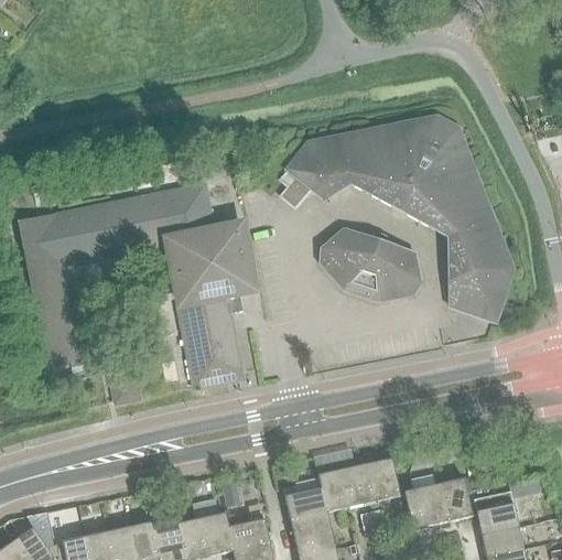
[(450,304),(464,310),(496,320),(514,268),(468,152),(467,153),(457,127),(438,116),(410,121),(410,120),(309,141),(287,168),(325,197),(350,182),(449,236),(450,304)]
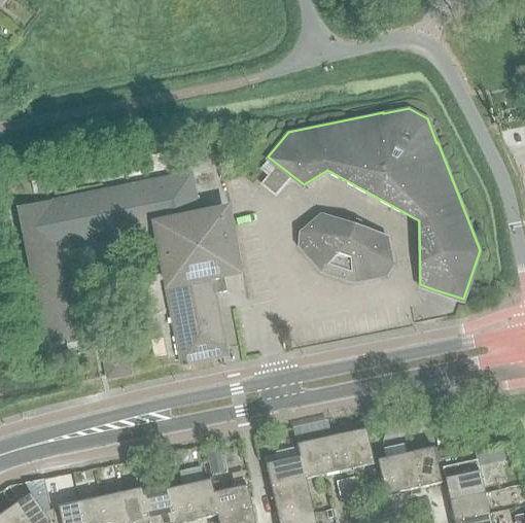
[(291,177),(268,159),(261,167),(269,172),(261,181),(278,195),(291,177)]
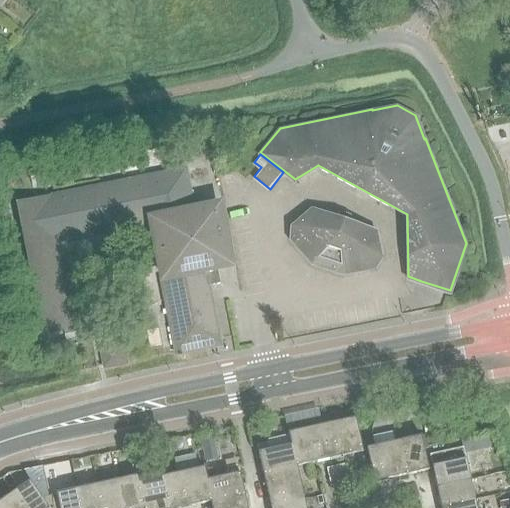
[(152,216),(173,324),(178,348),(206,342),(218,340),(207,282),(219,280),(216,265),(231,262),(219,202),(192,207),(184,168),(61,193),(32,199),(16,202),(42,330),(61,326),(73,323),(73,321),(72,321),(57,248),(58,248),(58,246),(51,247),(49,237),(69,233),(152,216)]
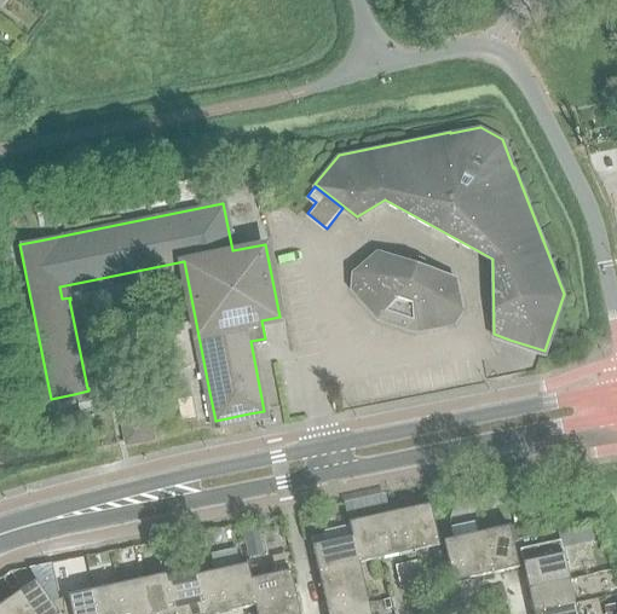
[(454,320),(462,308),(455,276),(378,250),(353,271),(352,285),(378,316),(415,328),(454,320)]
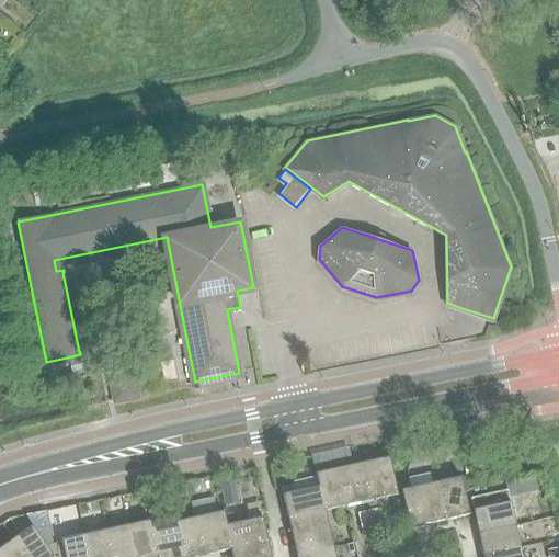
[(135,370),(107,375),(113,402),(140,398),(135,370)]
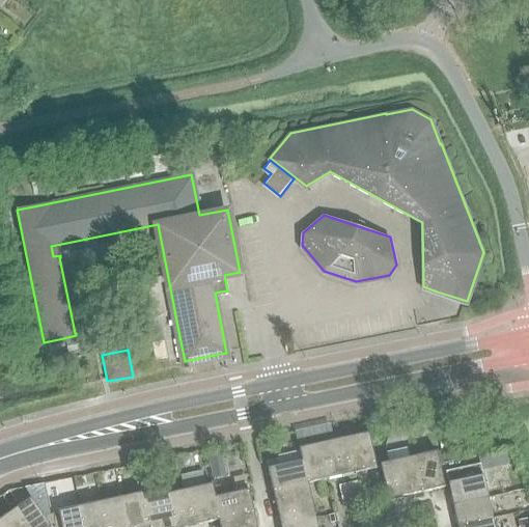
[(307,480),(308,480),(377,465),(367,421),(297,437),(302,459),(307,477),(307,480)]
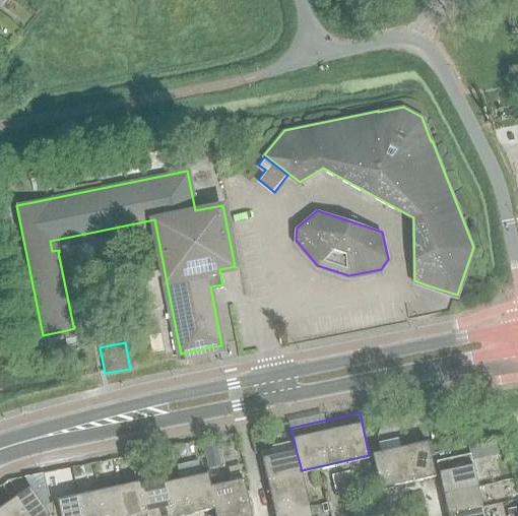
[(477,454),(504,450),(502,436),(475,439),(477,454)]
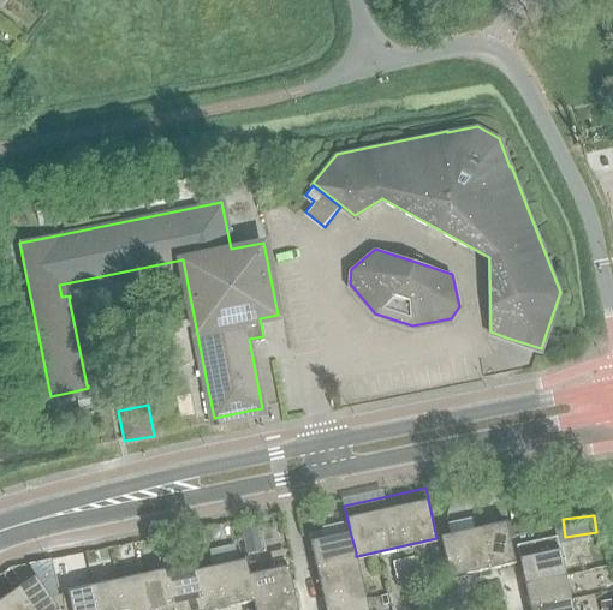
[(263,546),(257,516),(243,520),(249,550),(263,546)]
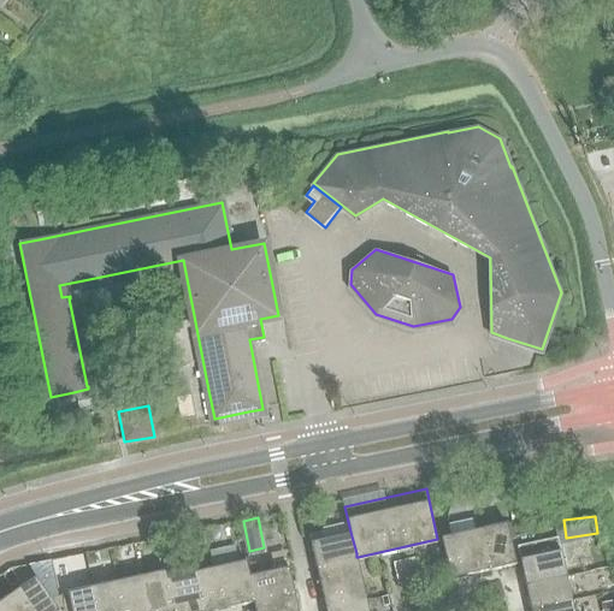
[(517,562),(511,535),(507,521),(483,526),(491,567),(517,562)]
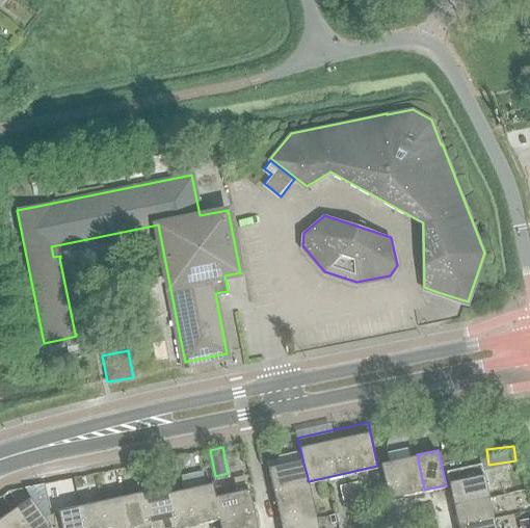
[(424,490),(417,454),(381,463),(389,498),(424,490)]
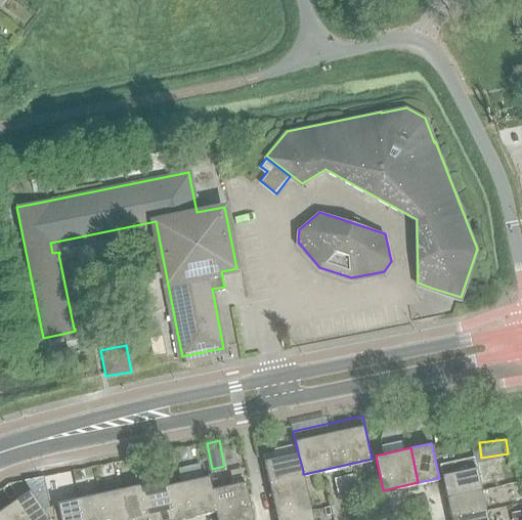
[(298,452),(276,457),(275,449),(263,451),(269,479),(303,471),(298,452)]
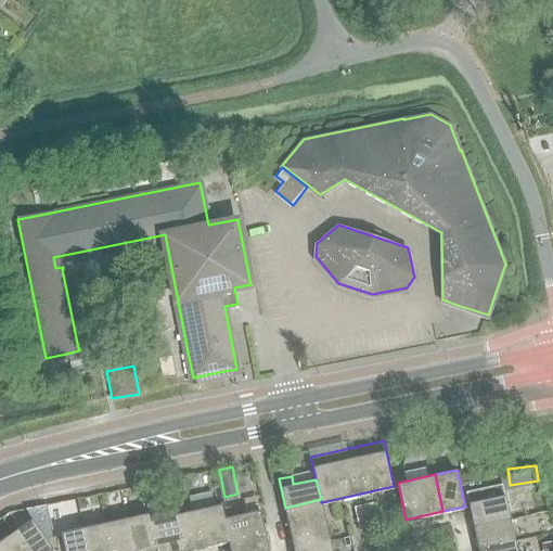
[(471,512),(508,504),(503,482),(466,489),(471,512)]
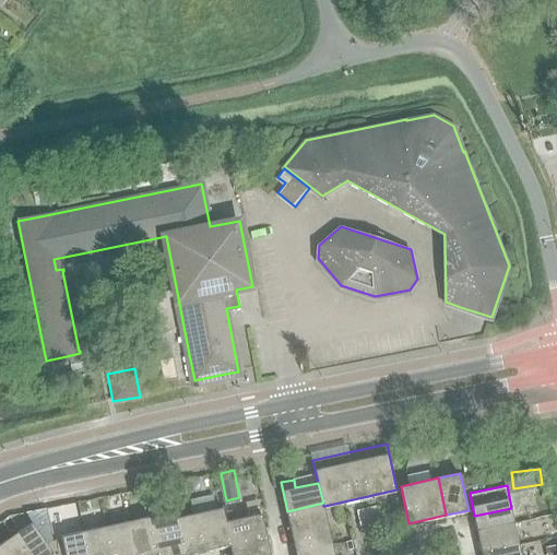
[(323,506),(323,503),(287,511),(292,532),(329,523),(324,506),(323,506)]
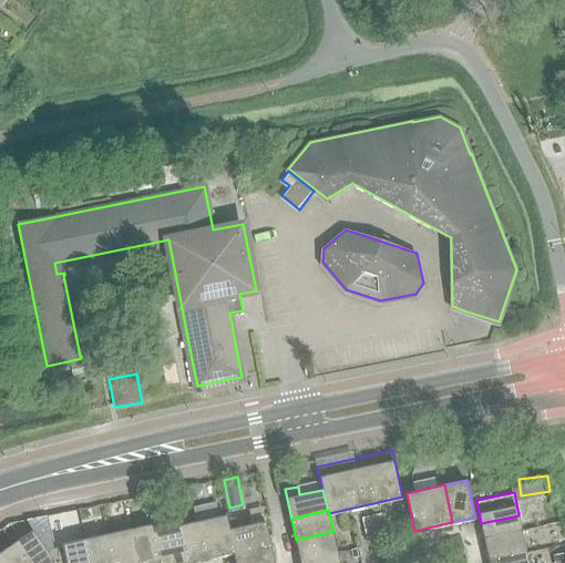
[(367,535),(387,531),(382,511),(362,515),(367,535)]
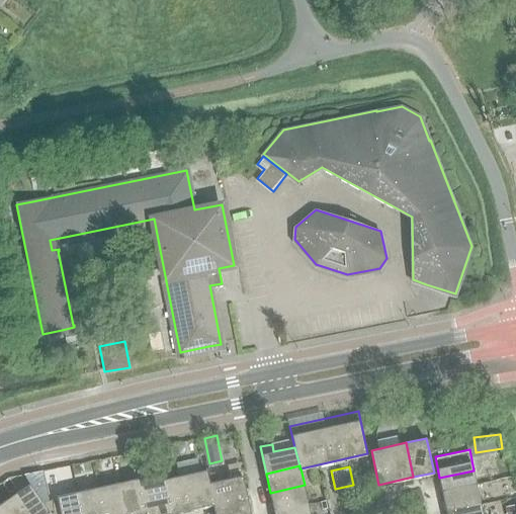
[(231,478),(210,483),(209,483),(213,504),(213,505),(248,497),(242,467),(230,469),(231,478)]
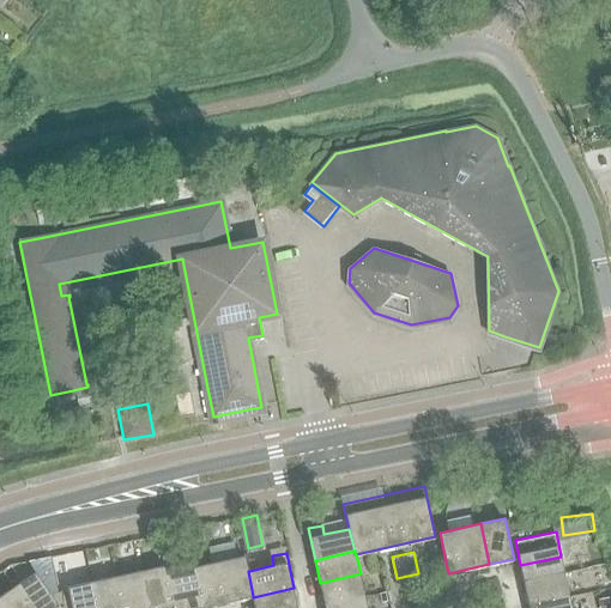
[(235,601),(253,596),(248,571),(249,571),(246,555),(225,560),(235,601)]
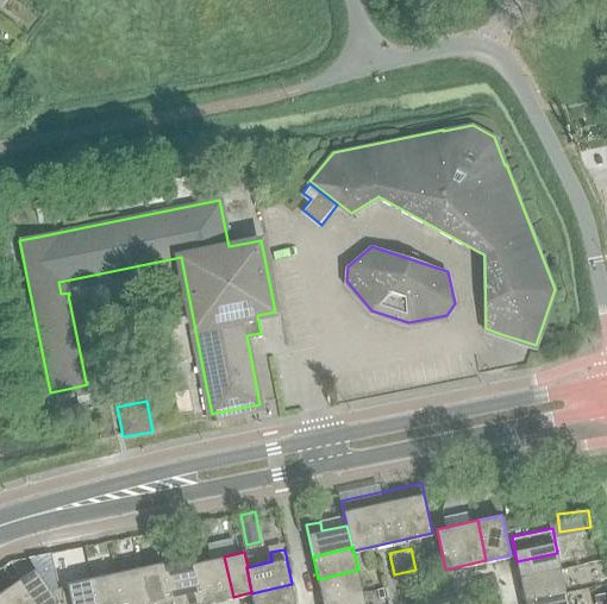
[(523,585),(563,577),(557,553),(517,561),(523,585)]
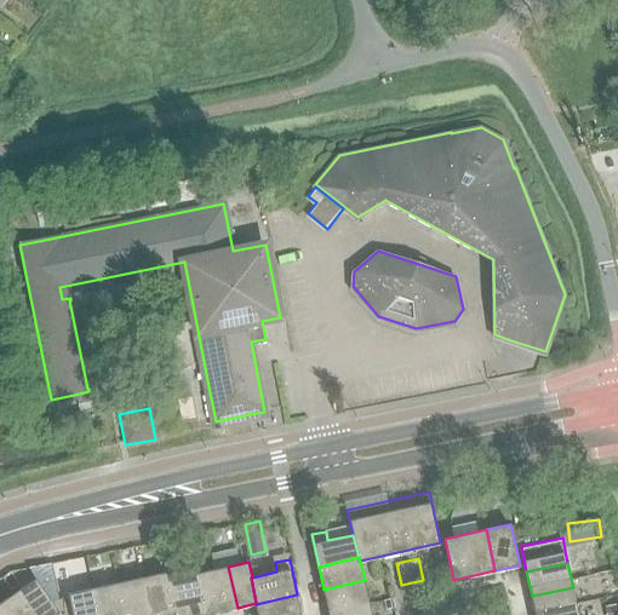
[(228,567),(207,570),(217,611),(238,608),(228,567)]
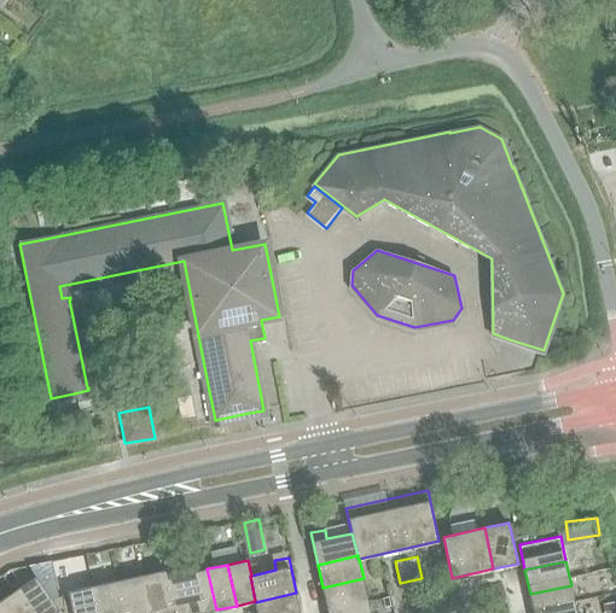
[(207,568),(187,573),(195,612),(201,612),(216,609),(207,568)]
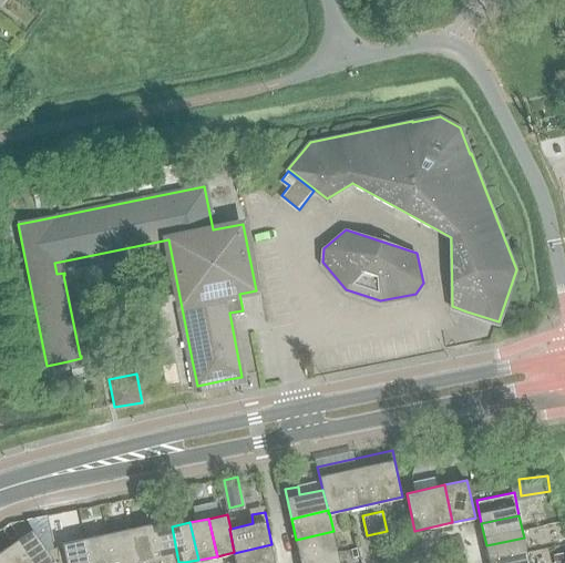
[(137,562),(152,562),(160,562),(161,561),(154,530),(153,523),(131,529),(137,562)]
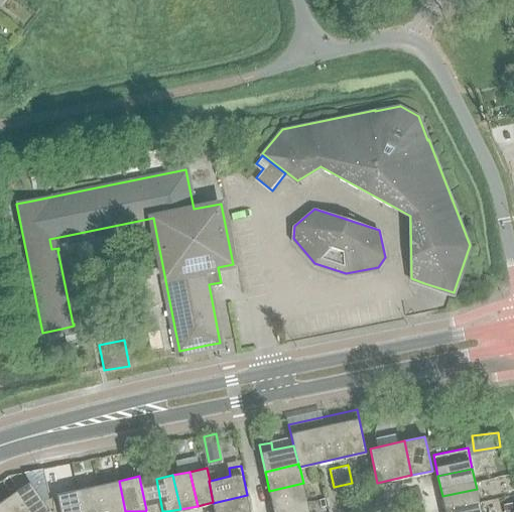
[(162,511),(156,479),(140,482),(146,510),(145,511),(162,511)]
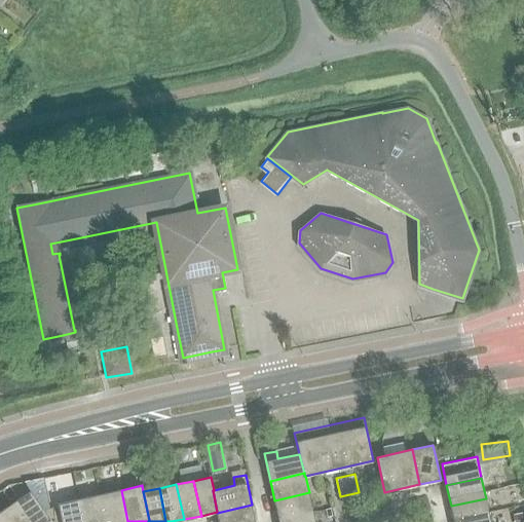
[(15,501),(29,521),(47,521),(51,520),(31,490),(15,501)]
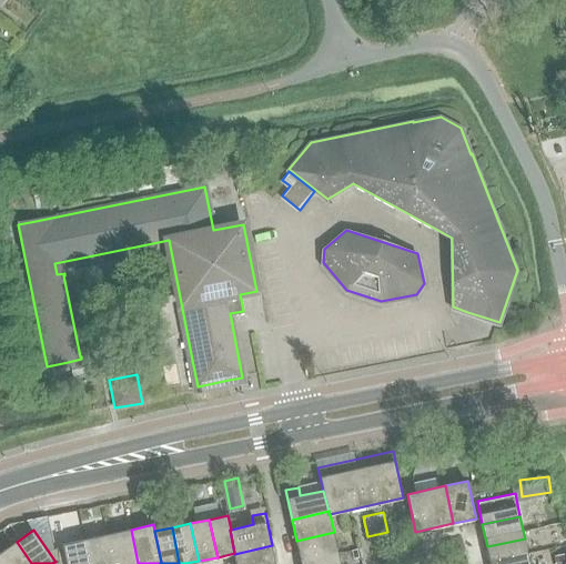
[(138,563),(131,530),(108,534),(114,563),(138,563)]
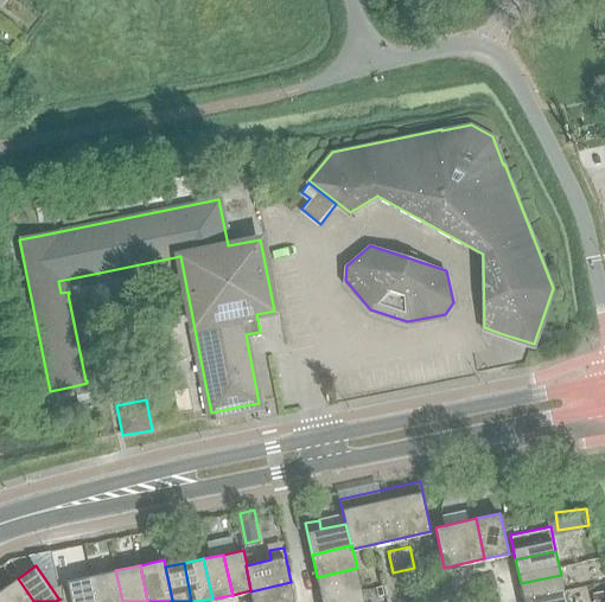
[(362,590),(357,568),(317,577),(322,599),(362,590)]
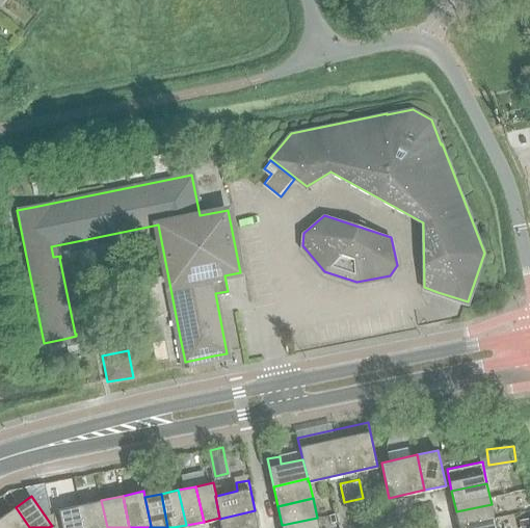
[(84,527),(107,527),(101,500),(80,505),(84,527)]
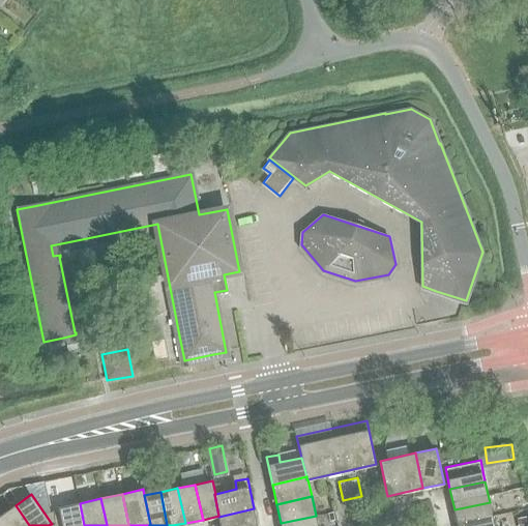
[(458,525),(487,525),(495,524),(490,502),(455,509),(458,525)]
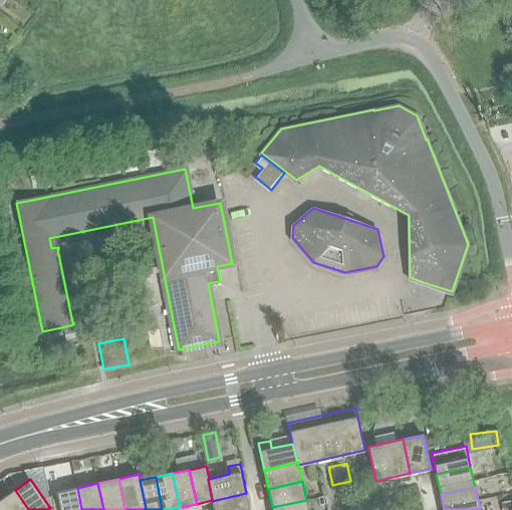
[(81,509),(77,488),(56,492),(60,509),(81,509)]
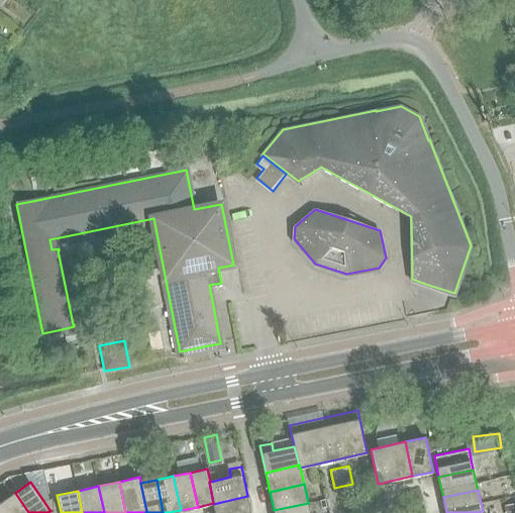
[(28,512),(15,493),(0,503),(7,512),(28,512)]
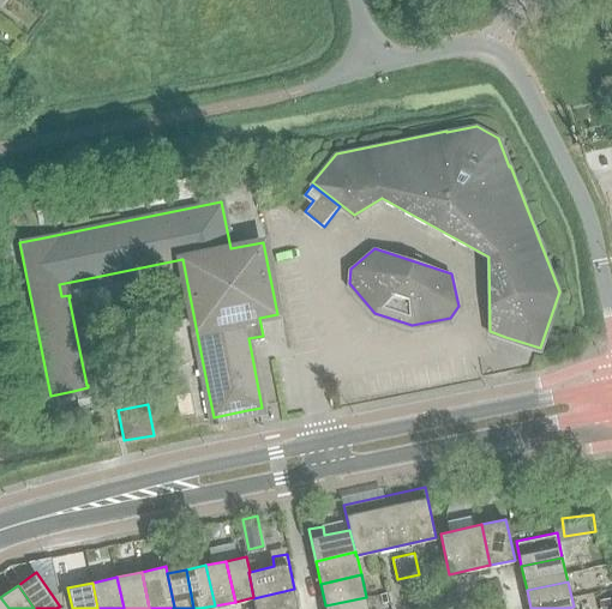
[(298,608),(294,589),(253,598),(255,608),(298,608)]
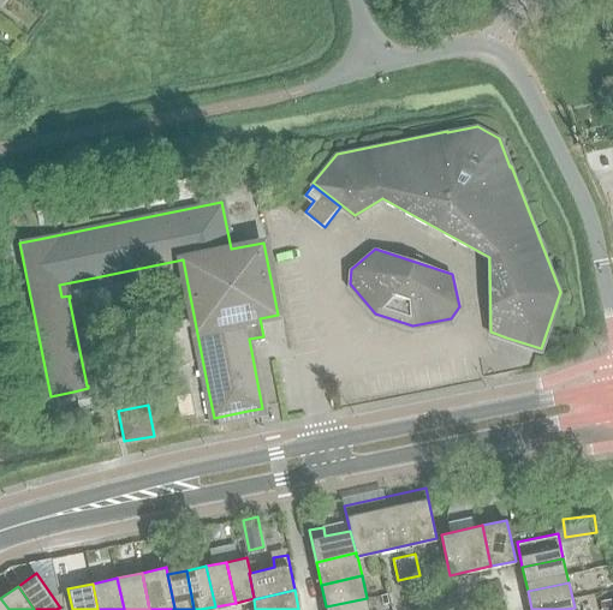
[(612,596),(601,598),(602,609),(608,609),(612,609),(612,596)]
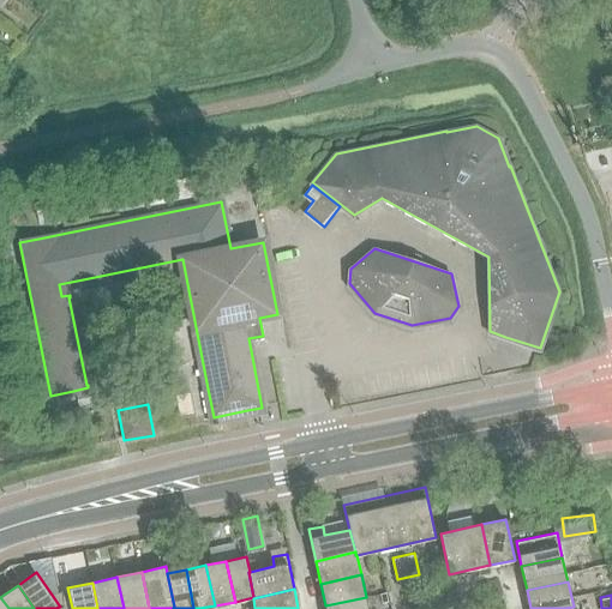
[(325,606),(325,608),(369,608),(366,597),(325,606)]
